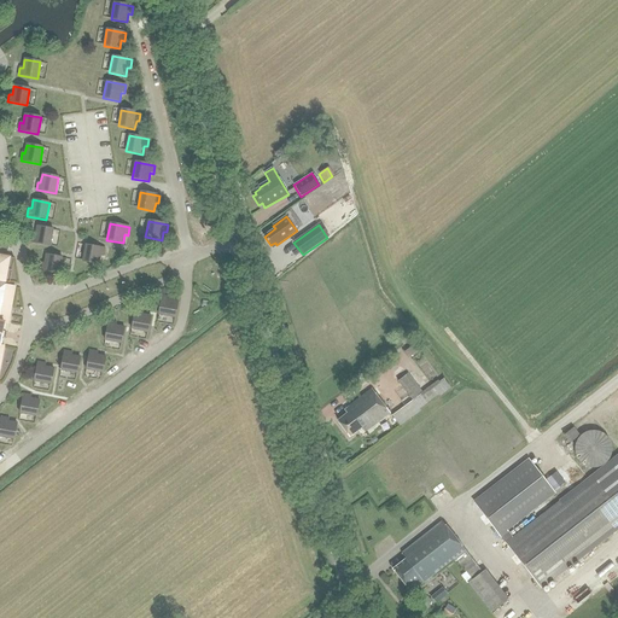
[(36,227),(35,235),(31,234),(30,243),(50,246),(53,229),(36,227)]
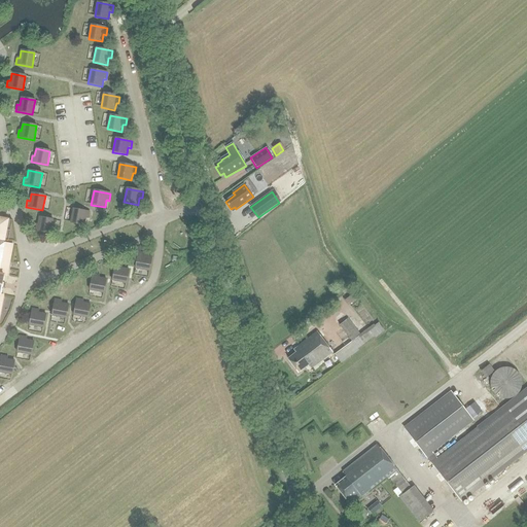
[(73,209),(70,223),(84,225),(85,218),(89,219),(90,212),(73,209)]
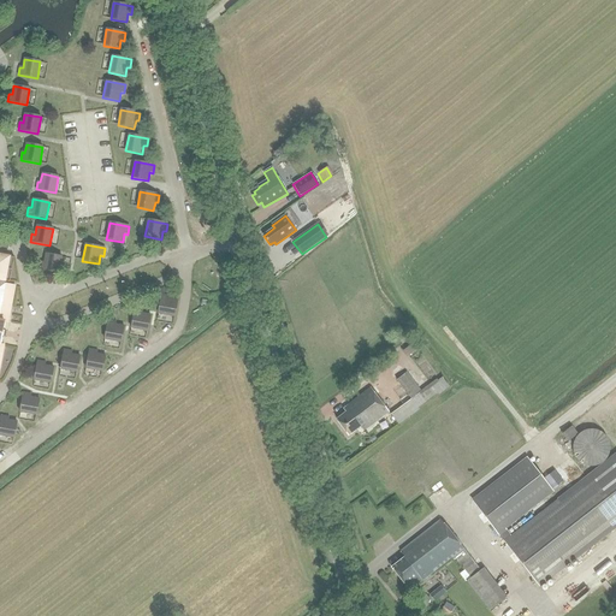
[(7,290),(9,283),(13,256),(0,254),(0,338),(4,321),(0,320),(0,307),(4,289),(7,290)]
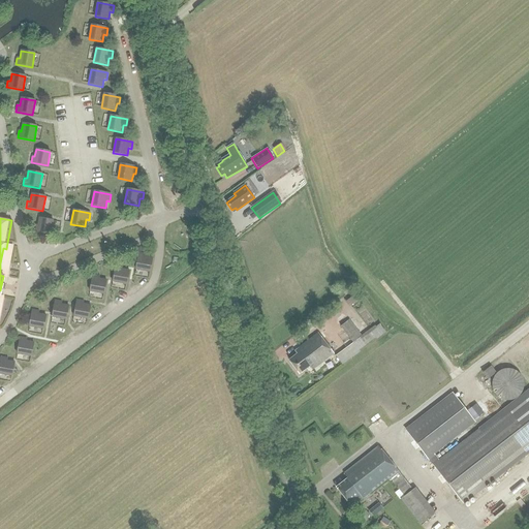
[(51,235),(53,221),(39,218),(37,225),(35,225),(34,231),(51,235)]
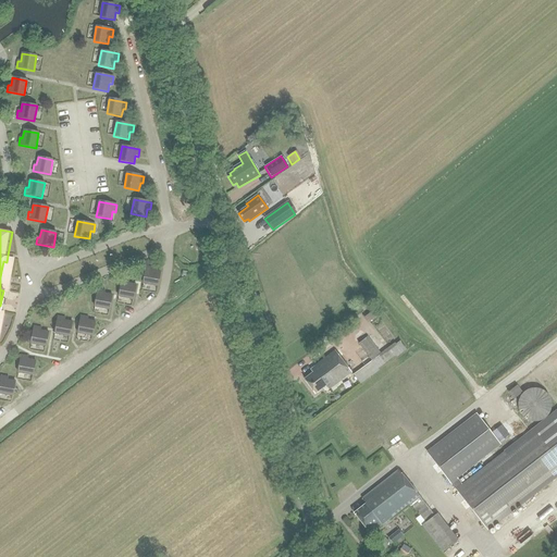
[(143,284),(158,286),(160,272),(152,271),(153,268),(146,267),(143,284)]
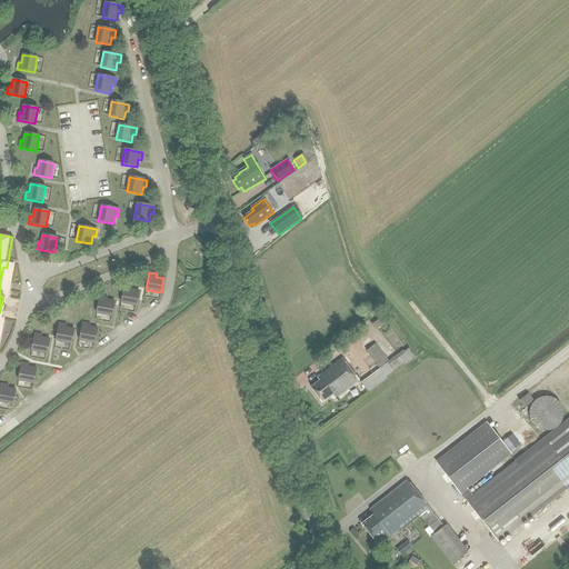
[(136,307),(139,291),(131,290),(131,287),(125,286),(121,303),(136,307)]
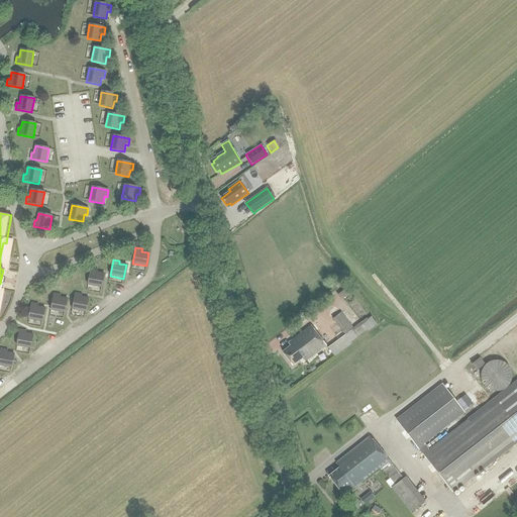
[(88,285),(101,288),(104,274),(97,273),(97,270),(91,269),(88,285)]
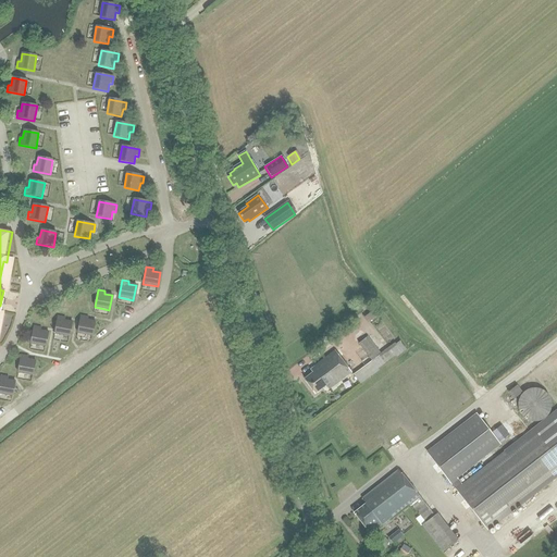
[(77,334),(93,336),(95,322),(87,320),(88,318),(81,316),(77,334)]
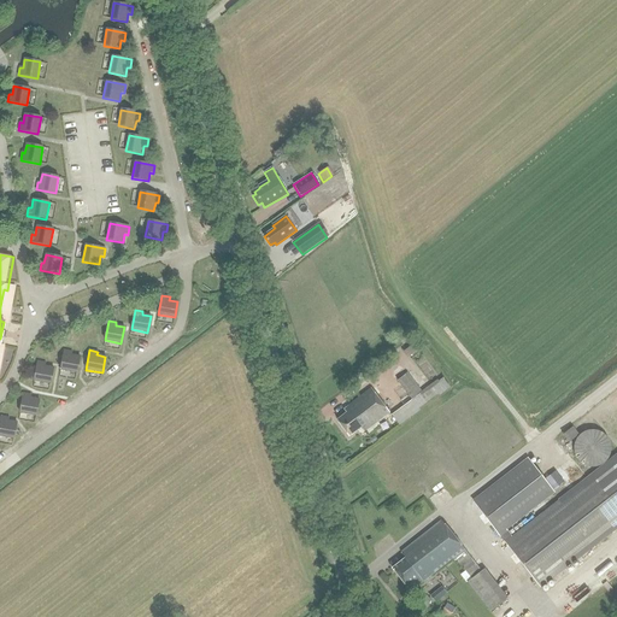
[(60,370),(77,374),(80,357),(71,356),(72,352),(64,351),(60,370)]
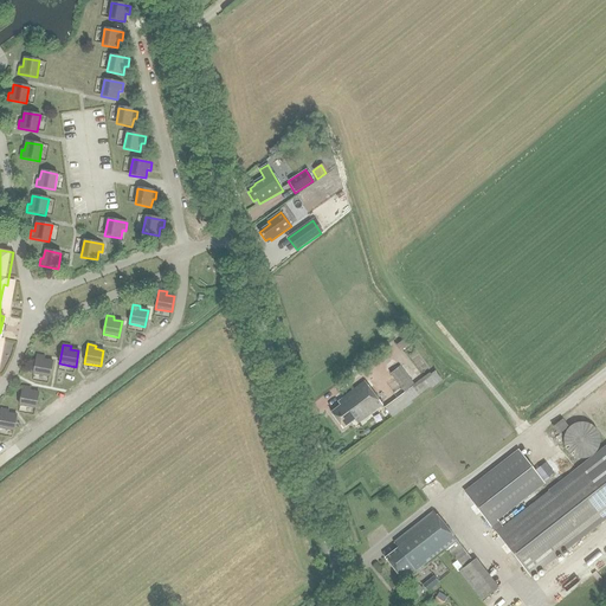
[(257,349),(250,352),(252,360),(259,358),(257,349)]
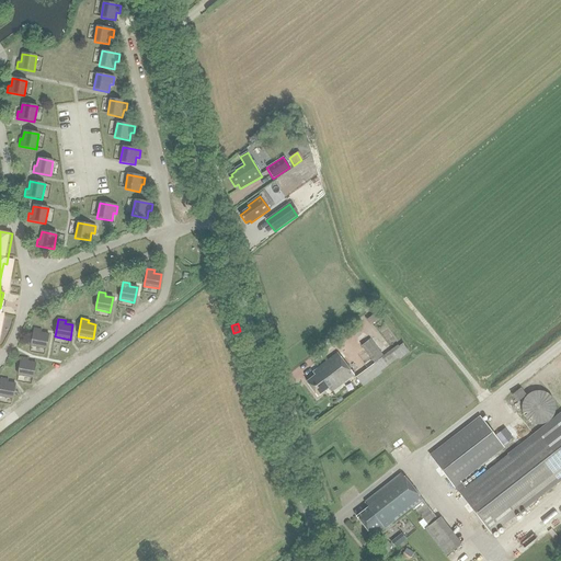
[(42,330),(34,329),(31,346),(46,350),(48,334),(41,333),(42,330)]
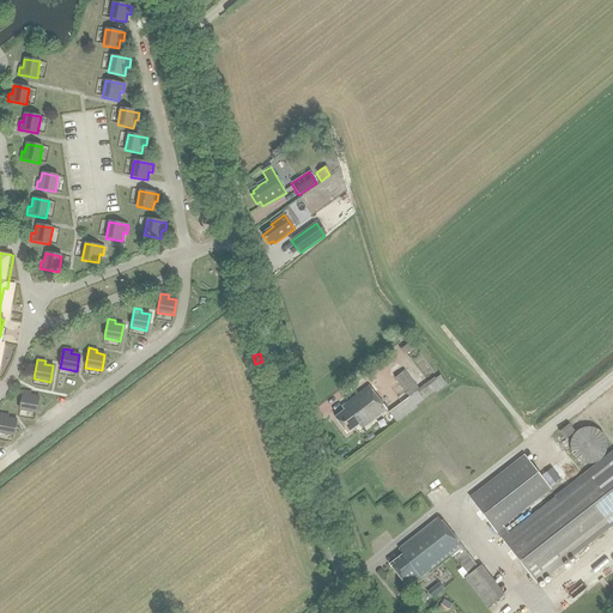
[(396,424),(418,407),(417,405),(432,392),(435,394),(445,386),(439,377),(436,380),(434,377),(419,389),(404,370),(393,378),(407,396),(388,413),(396,424)]
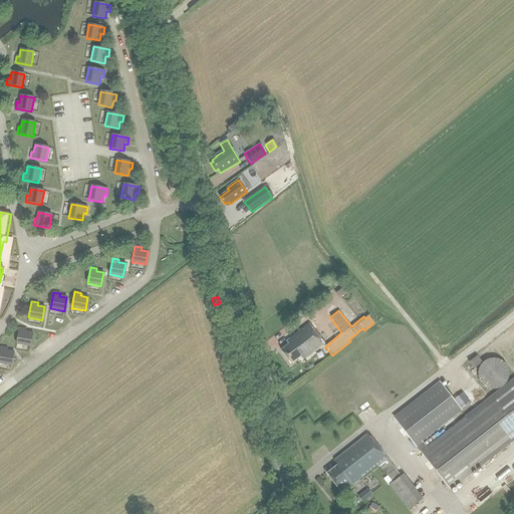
[(301,356),(303,359),(323,344),(308,324),(290,338),(286,341),(288,344),(280,350),(290,363),(301,356)]
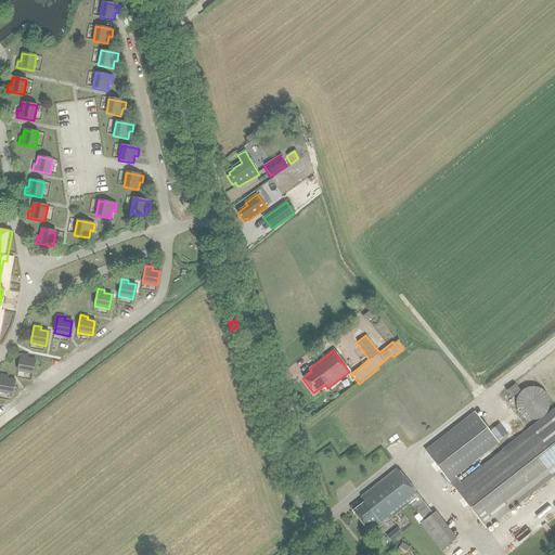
[(36,360),(28,358),(28,356),(21,355),(17,372),(33,374),(36,360)]
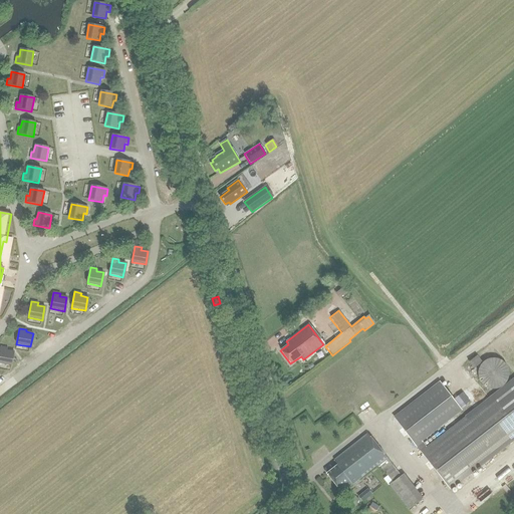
[(7,348),(1,346),(0,351),(0,362),(11,365),(14,352),(7,350),(7,348)]
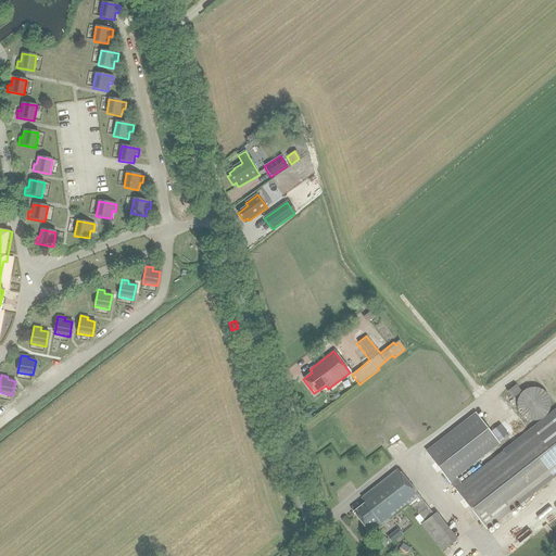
[(517,399),(516,404),(517,409),(519,414),(523,418),(528,420),(533,421),(539,420),(543,418),(546,414),(550,409),(550,404),(550,399),(546,394),(543,391),(539,388),(533,388),(528,388),(523,391),(519,394),(517,399)]
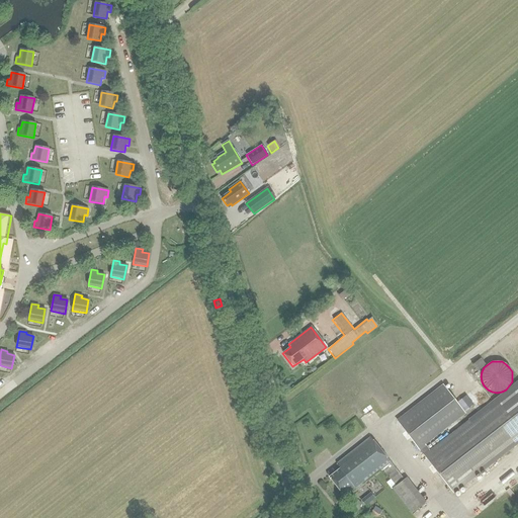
[(517,442),(517,380),(430,450),(426,445),(465,414),(443,385),(397,422),(454,493),(517,442)]
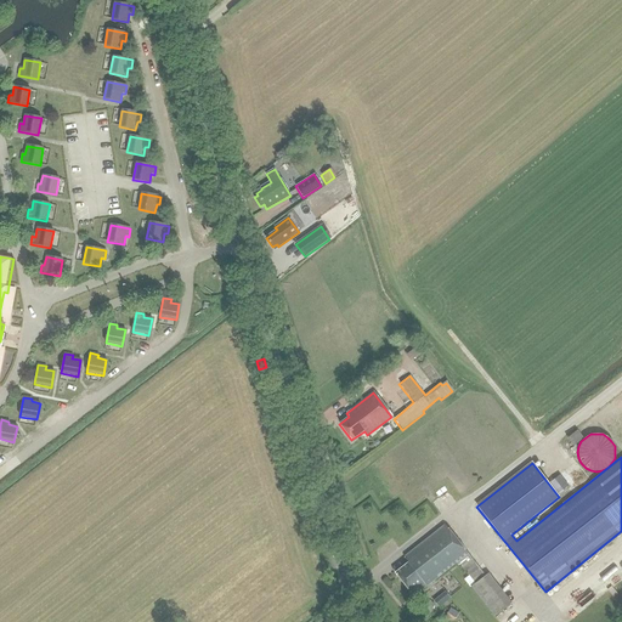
[(408,563),(395,574),(411,592),(414,589),(418,593),(458,561),(469,576),(479,569),(445,525),(403,558),(408,563)]
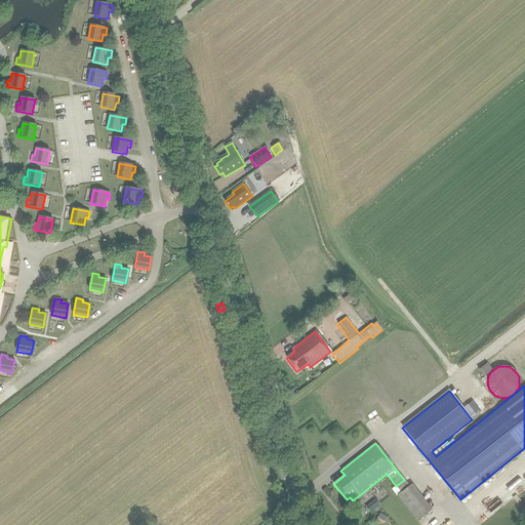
[(517,494),(524,490),(524,471),(509,480),(517,494)]
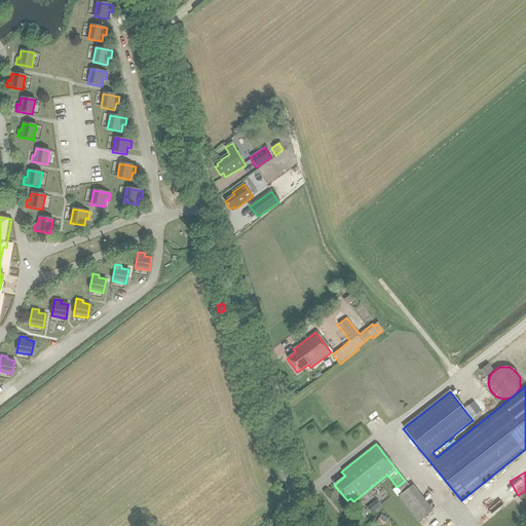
[(377,500),(367,505),(371,512),(380,505),(377,500)]
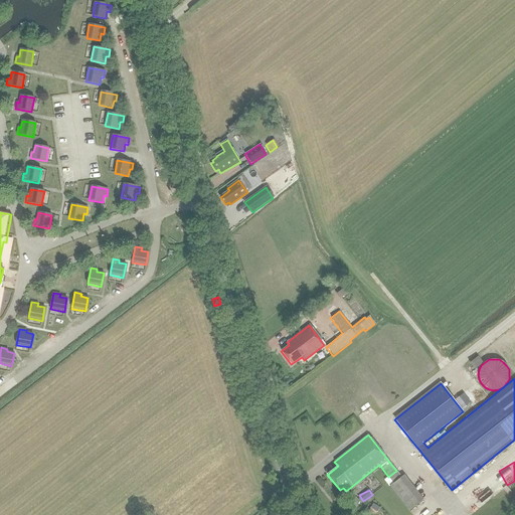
[(371,504),(368,510),(376,514),(379,508),(371,504)]
